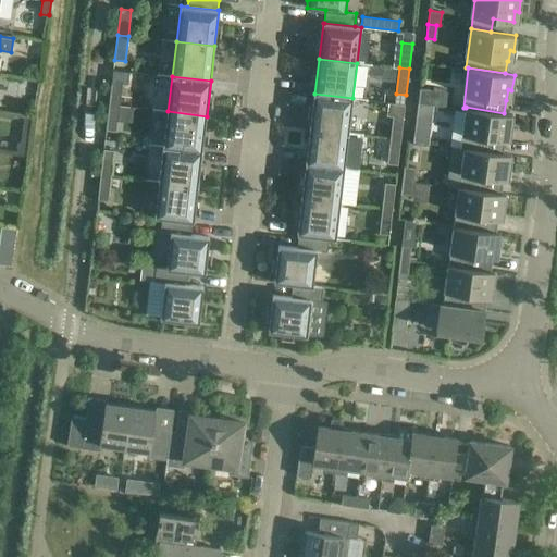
[(112,79),(109,104),(120,106),(123,81),(112,79)]
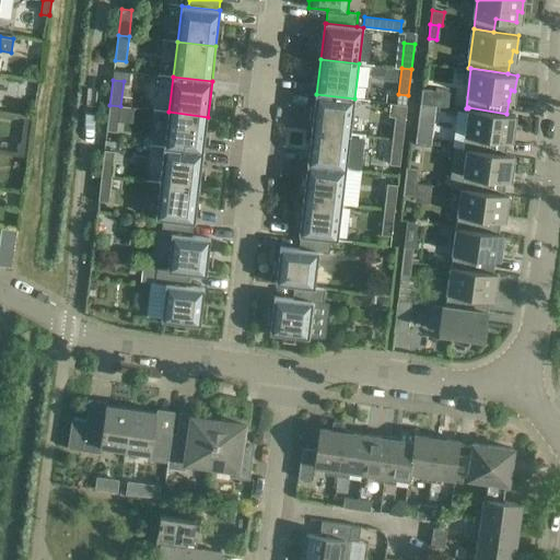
[(422,90),(420,104),(429,104),(431,91),(422,90)]
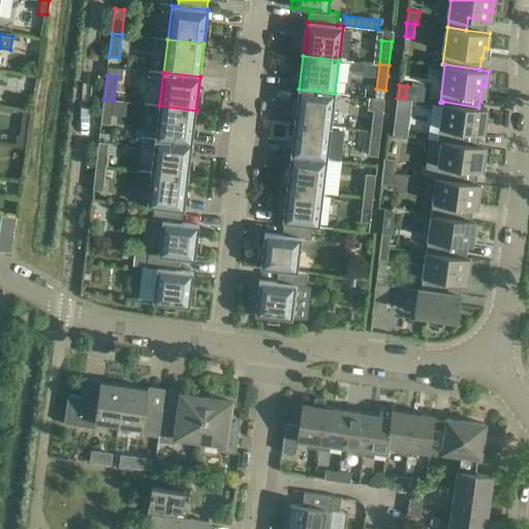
[(335,93),(299,89),(294,122),(332,126),(335,93)]
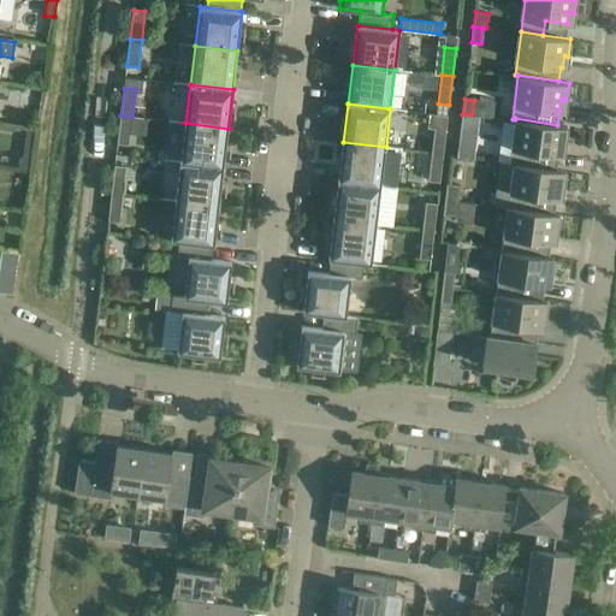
[(472,114),(462,114),(461,129),(471,130),(472,114)]
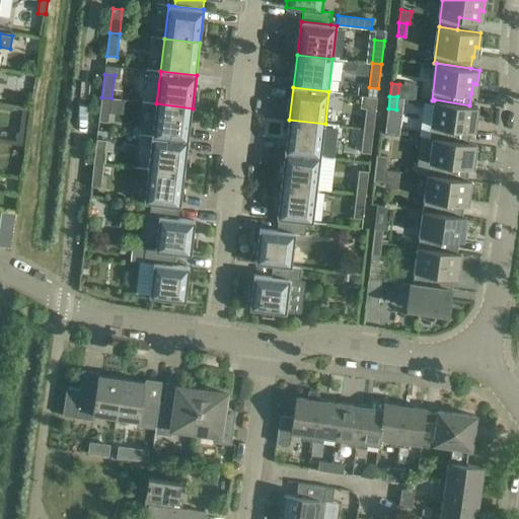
[(112,98),(101,97),(99,121),(108,123),(112,98)]
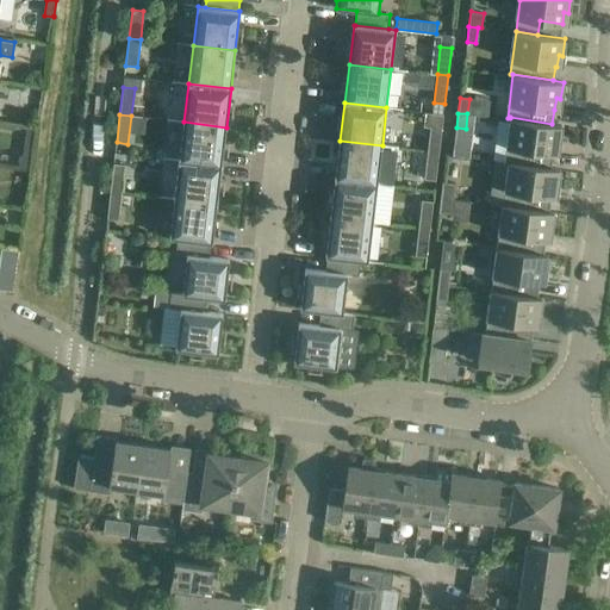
[(510,117),(510,118),(504,161),(549,167),(552,154),(553,154),(555,142),(559,143),(561,125),(552,124),(510,117)]
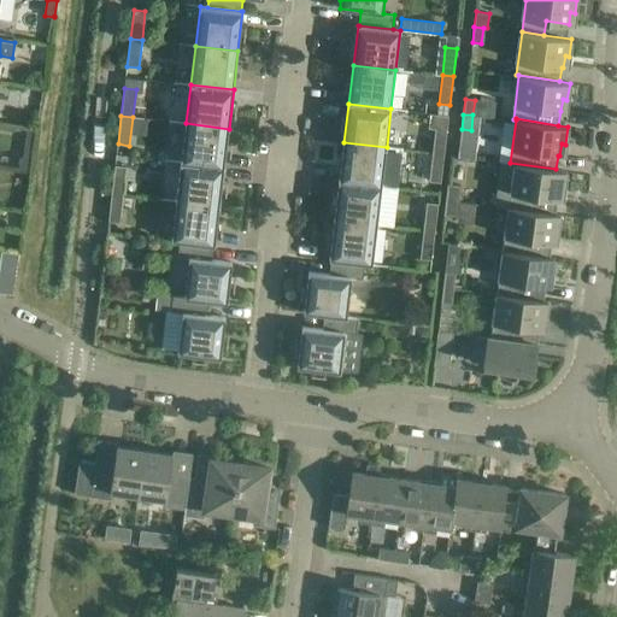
[(229,129),(186,123),(181,162),(224,168),(229,129)]
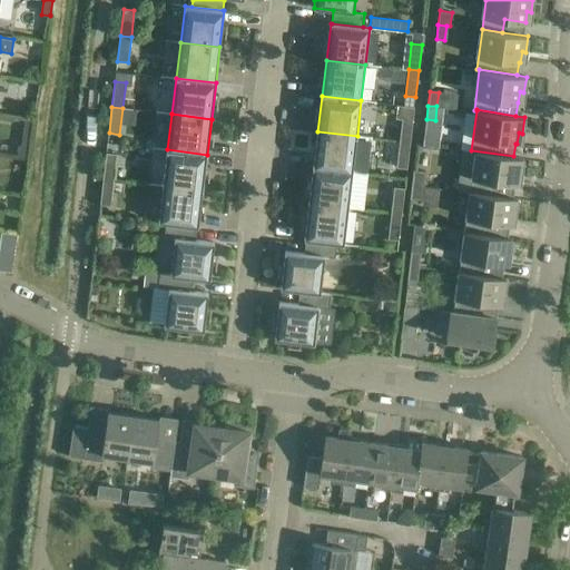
[(400,141),(410,143),(413,116),(403,115),(400,141)]
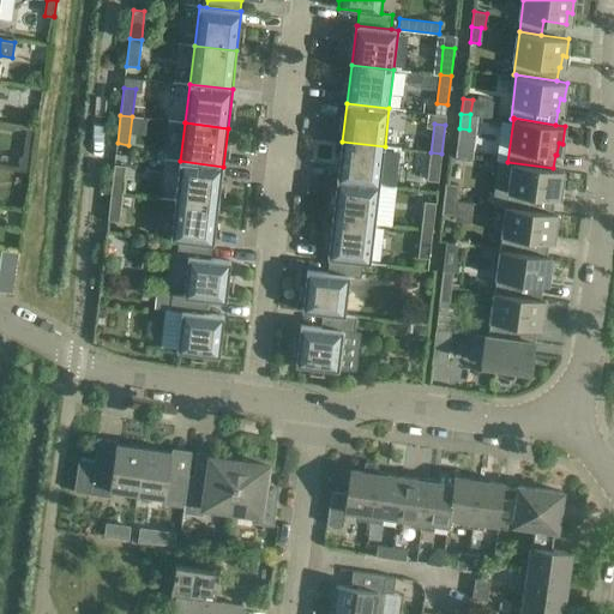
[(19,157),(18,167),(30,168),(35,130),(26,128),(23,157),(19,157)]
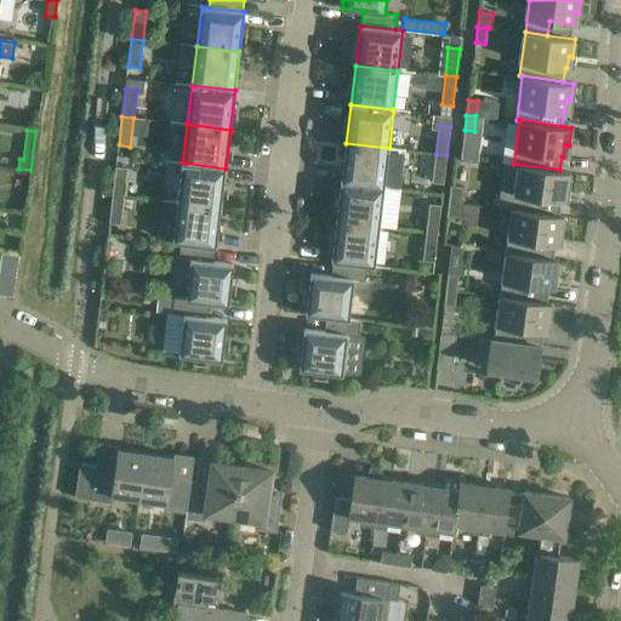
[(389,148),(346,143),(341,182),(385,187),(389,148)]
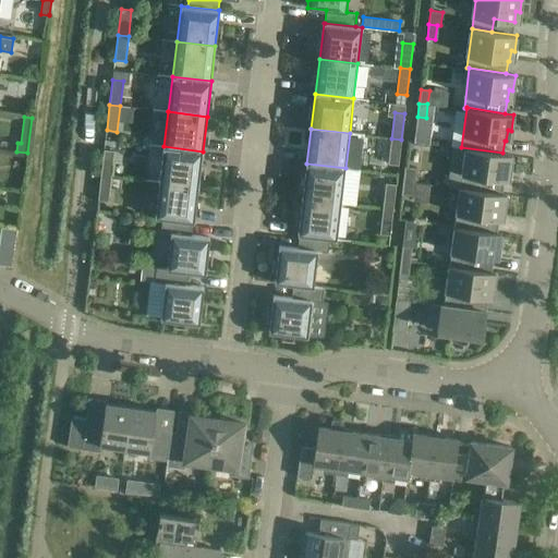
[(401,140),(391,138),(388,164),(399,165),(401,140)]
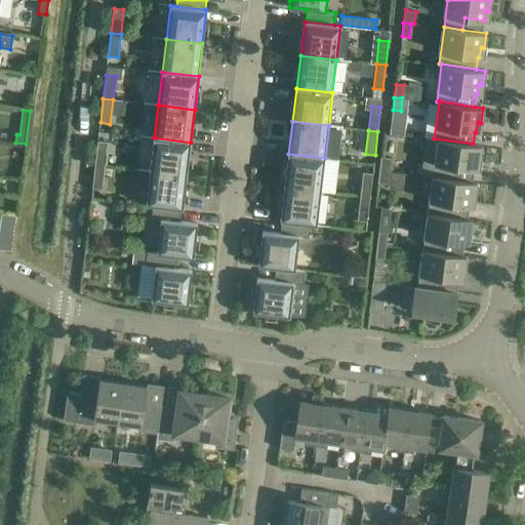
[(191,143),(154,137),(151,171),(187,175),(191,143)]
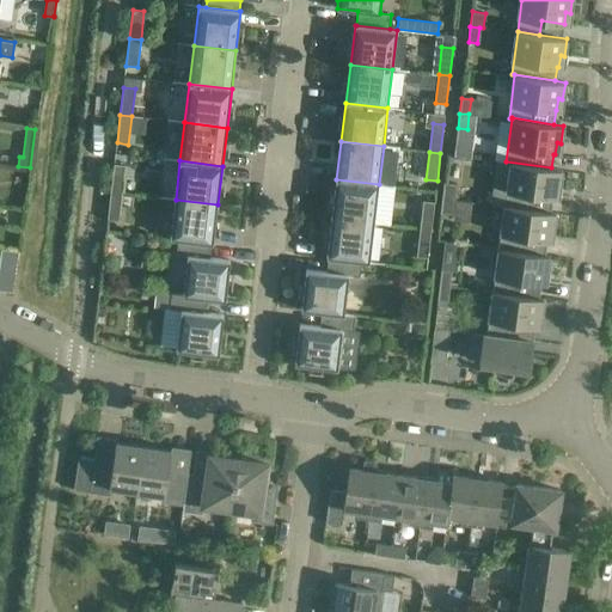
[(506,161),(506,163),(496,161),(491,203),(503,206),(503,204),(527,208),(530,194),(552,197),(555,185),(558,187),(562,170),(551,167),(506,161)]
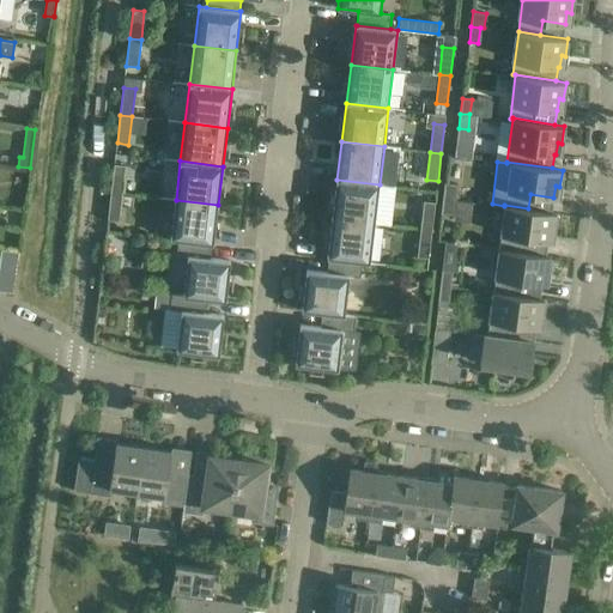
[(111,192),(122,193),(126,165),(115,164),(111,192)]
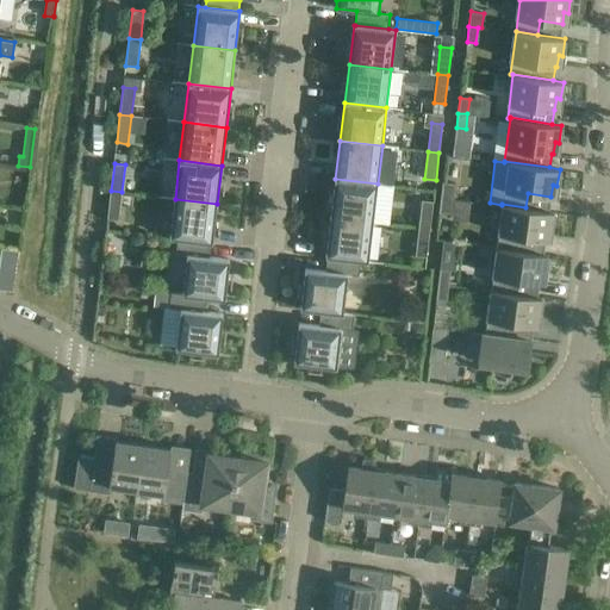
[(378,184),(335,179),(330,217),(373,222),(378,184)]
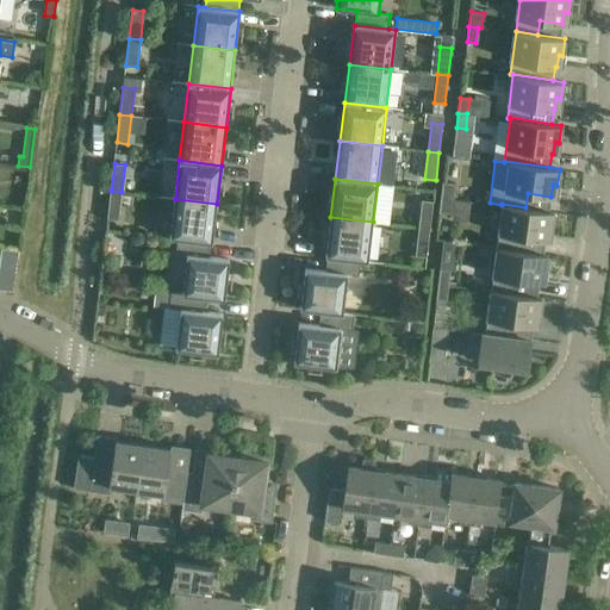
[(442,182),(441,197),(452,199),(454,184),(442,182)]
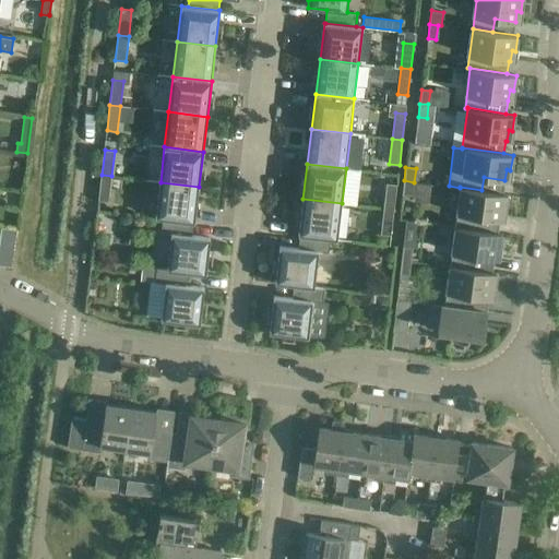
[(108,202),(111,176),(102,175),(98,201),(108,202)]
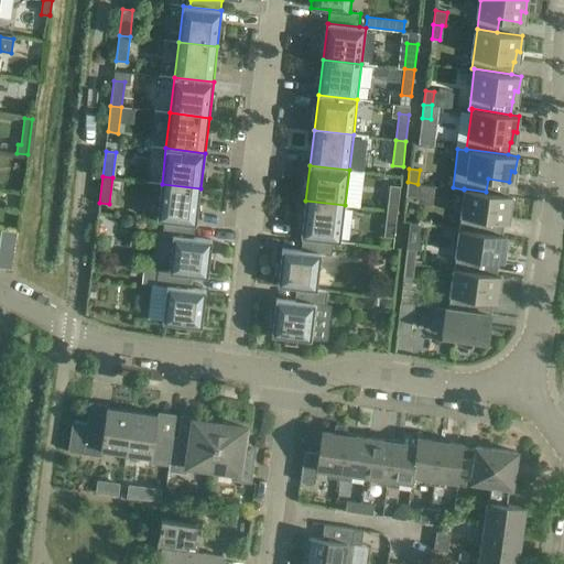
[(418,184),(408,182),(405,196),(415,197),(418,184)]
